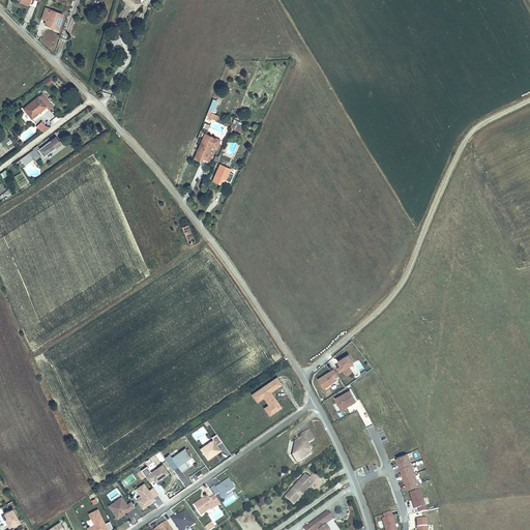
[(125,0),(137,10),(143,3),(139,0),(125,0)]
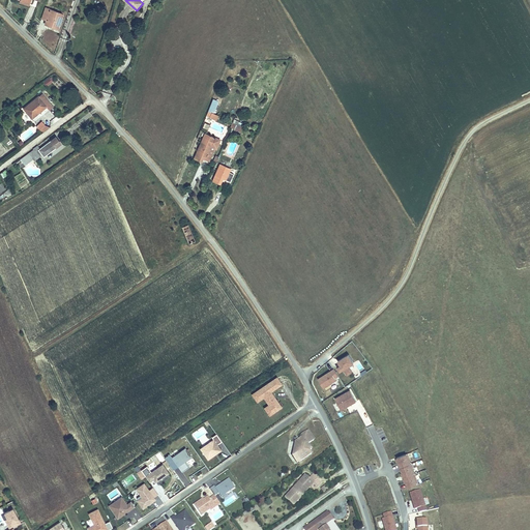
[(46,6),(41,17),(53,21),(51,26),(58,28),(63,11),(46,6)]
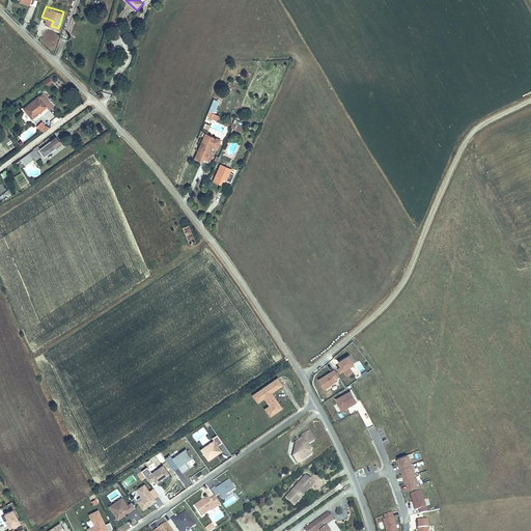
[(47,87),(53,82),(50,78),(43,82),(47,87)]
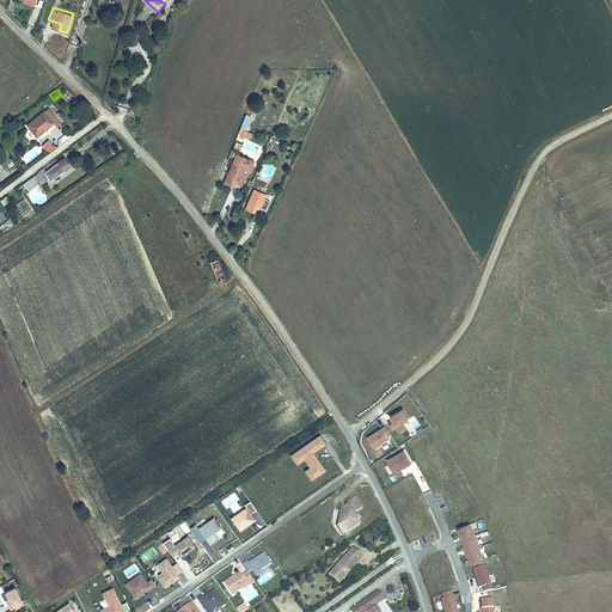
[(62,116),(54,106),(48,111),(47,110),(29,123),(34,129),(37,127),(43,135),(57,124),(56,121),(62,116)]
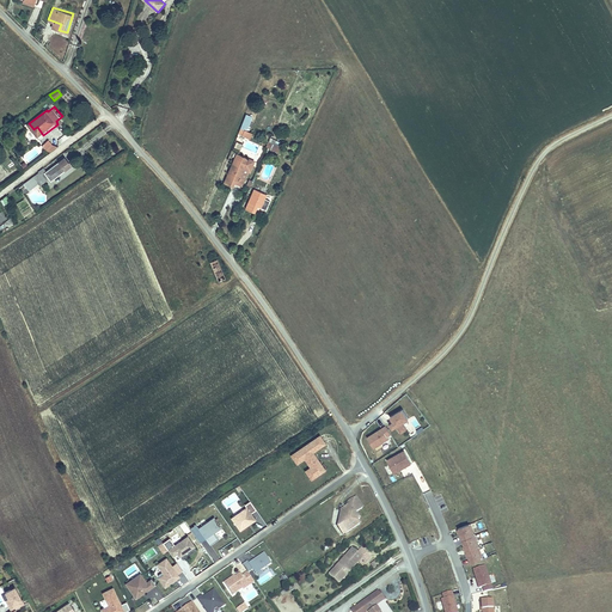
[(249,138),(251,132),(240,127),(238,133),(249,138)]
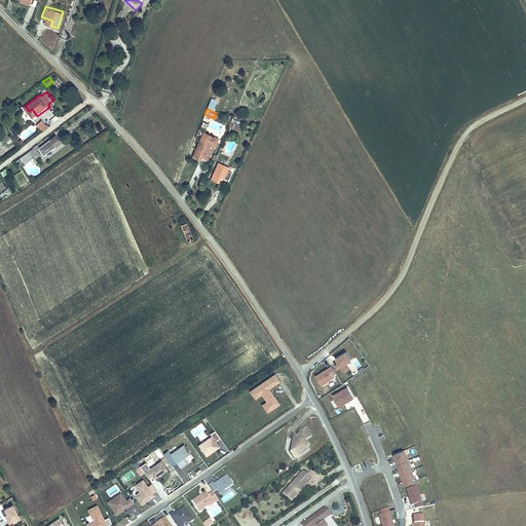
[(42,120),(36,125),(42,133),(48,126),(42,120)]
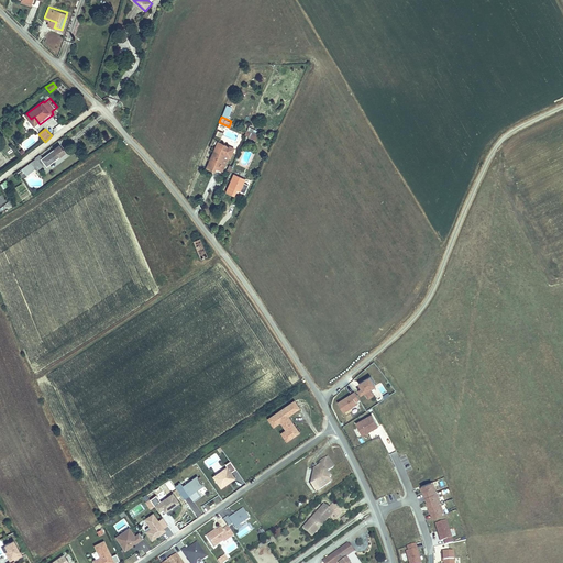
[(217,141),(207,168),(213,172),(216,166),(213,165),(214,163),(220,166),(228,145),(217,141)]
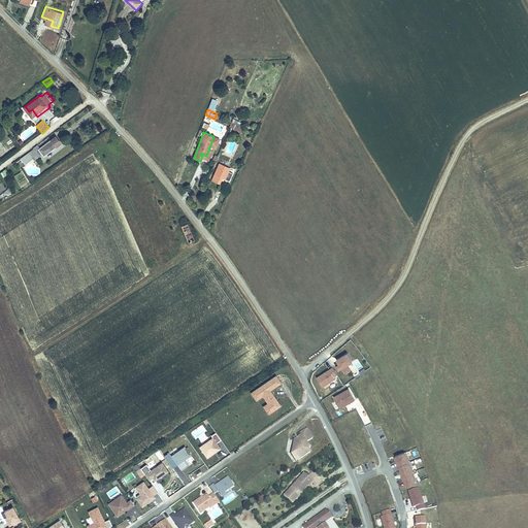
[(60,137),(42,151),(48,158),(65,144),(60,137)]
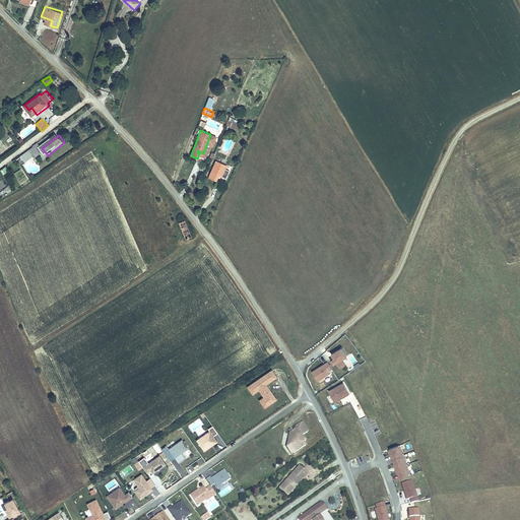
[(39,148),(34,153),(36,156),(35,158),(37,161),(45,155),(39,148)]
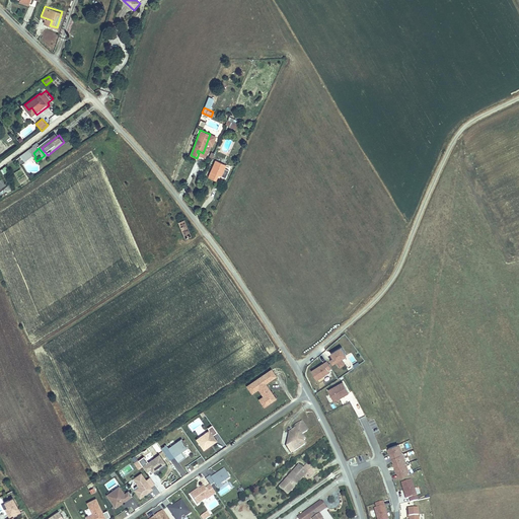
[(24,163),(33,156),(28,150),(19,156),(24,163)]
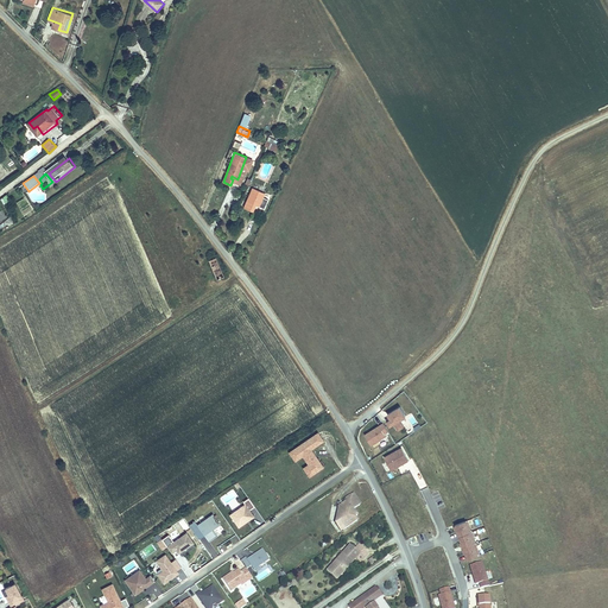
[(254,185),(245,207),(253,210),(255,206),(253,204),(254,202),(261,204),(266,191),(254,185)]
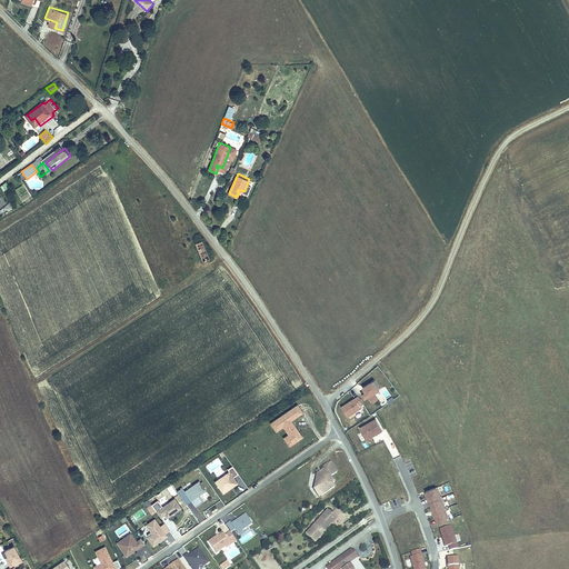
[(0,185),(2,191),(9,189),(7,182),(0,185)]
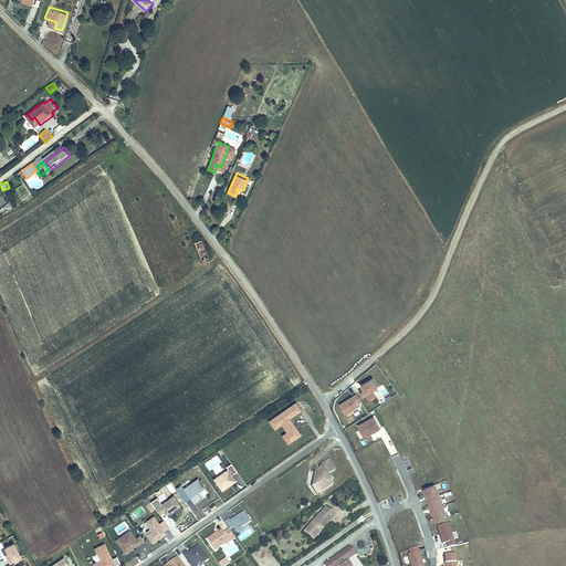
[(195,241),(201,257),(208,254),(202,239),(195,241)]
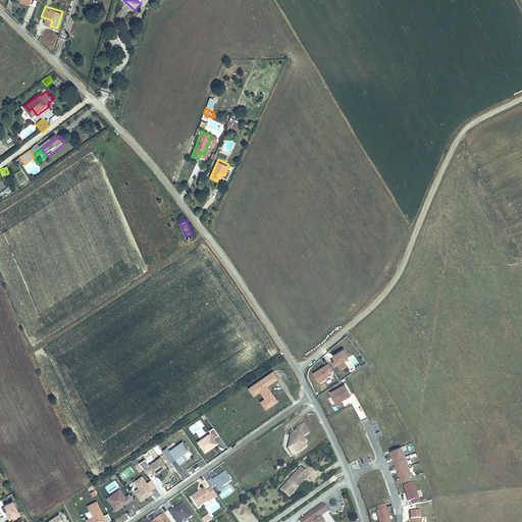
[(345,359),(351,355),(346,348),(335,354),(337,357),(334,359),(337,364),(341,362),(345,368),(349,365),(345,359)]
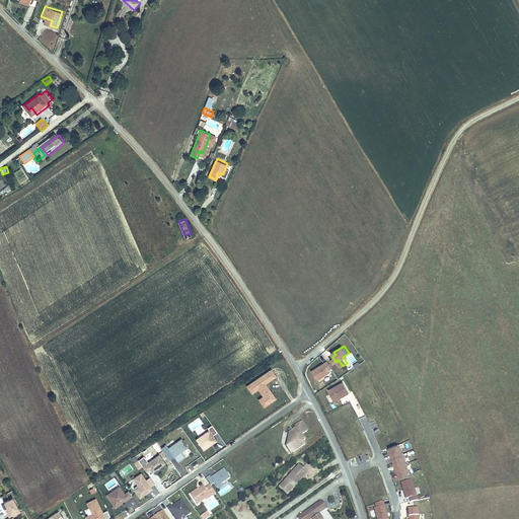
[(332,371),(330,369),(335,367),(329,360),(314,370),(319,379),(332,371)]
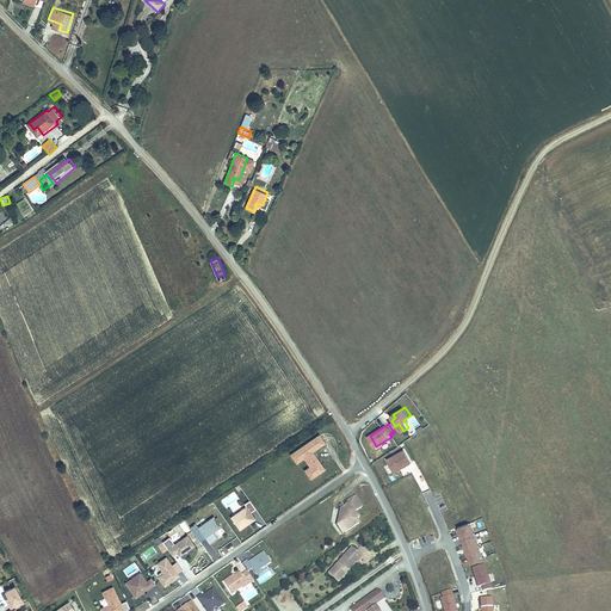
[(327,443),(322,434),(316,438),(320,445),(314,450),(315,451),(327,443)]
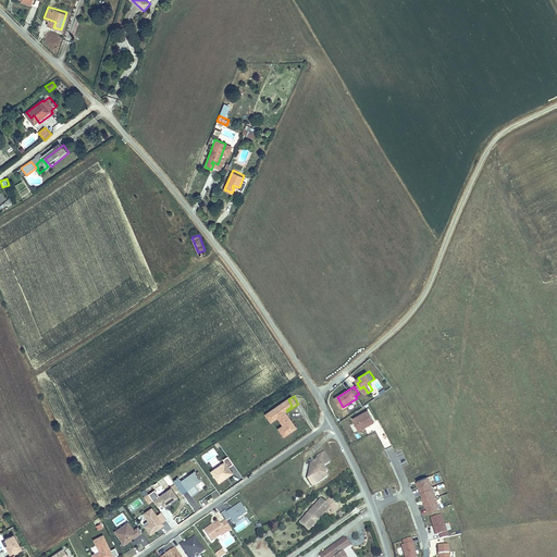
[(287,411),(286,410),(292,406),(288,399),(272,411),(277,419),(280,417),(285,425),(281,429),(285,436),(298,428),(287,411)]
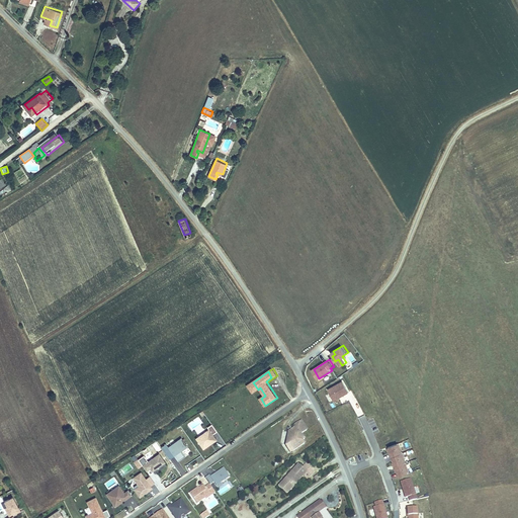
[(350,392),(345,380),(330,389),(336,400),(350,392)]
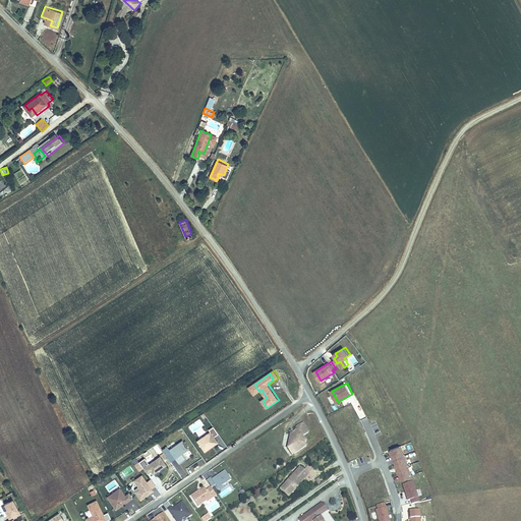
[(259,392),(254,385),(250,387),(255,394),(259,392)]
